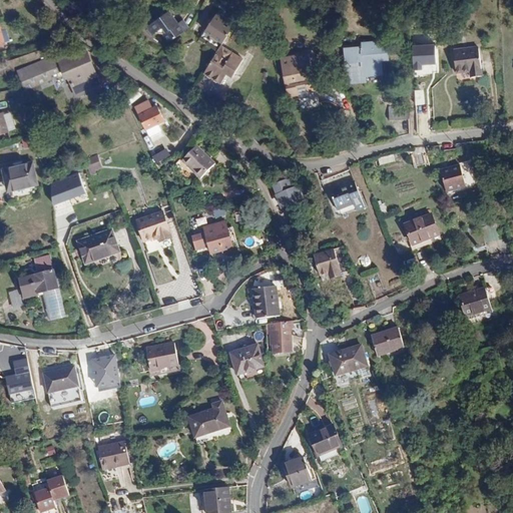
[(183,15),(178,19),(169,6),(146,22),(152,29),(156,27),(163,28),(169,36),(189,23),(183,15)]
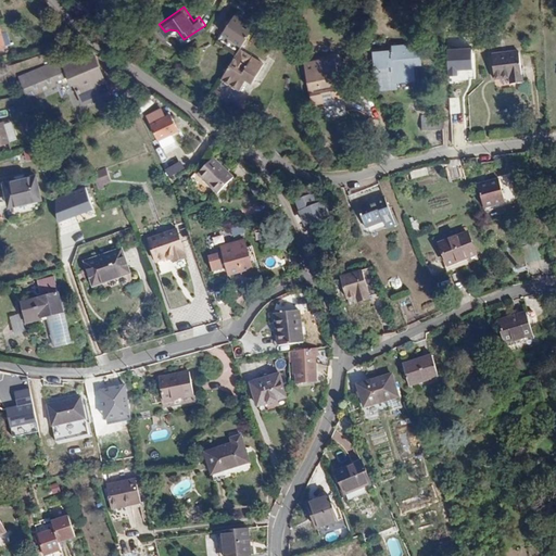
[(241,42),(253,26),(234,13),(223,29),(241,42)]
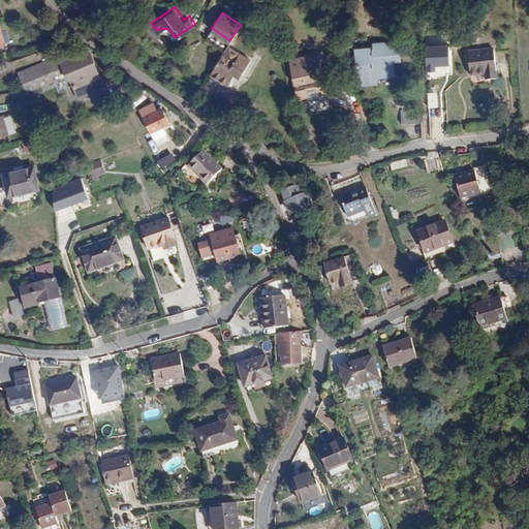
[(0,45),(9,43),(5,30),(0,32),(0,30),(0,45)]
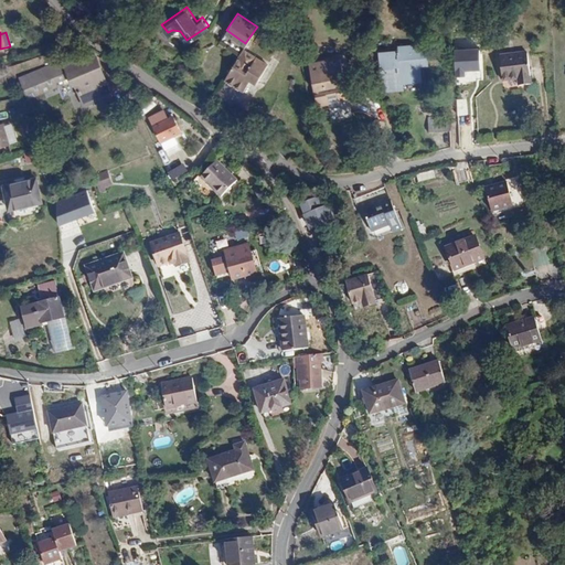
[(429,57),(428,45),(397,48),(397,51),(380,53),(382,70),(384,88),(401,86),(401,84),(422,82),(419,66),(427,65),(426,57),(429,57)]
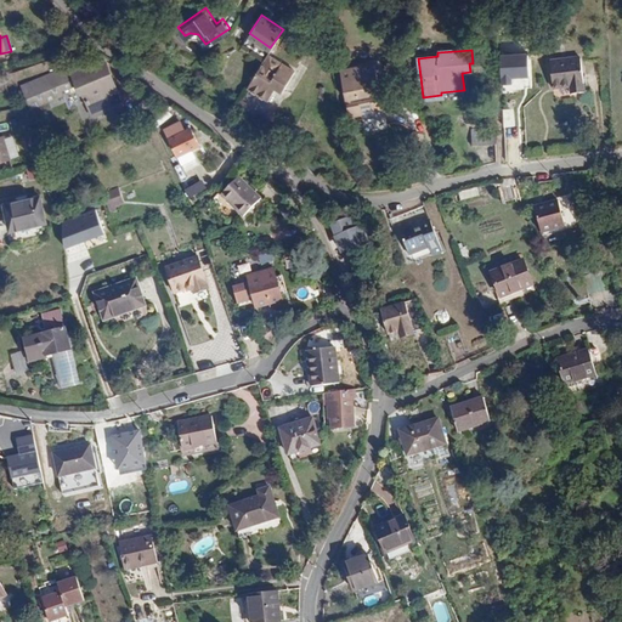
[(281,86),(294,68),(269,51),(246,82),(265,96),(276,82),(281,86)]
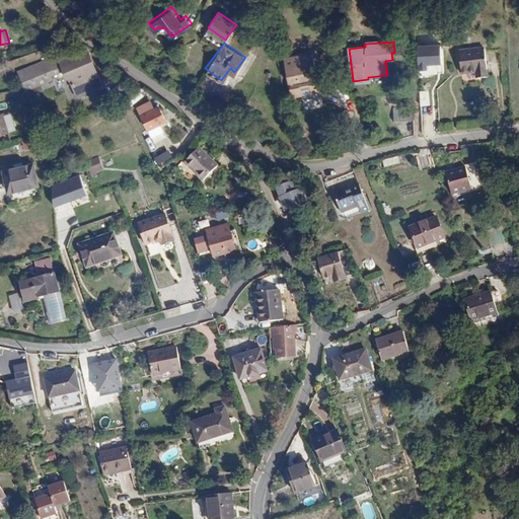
[(435,64),(443,64),(442,44),(419,44),(420,74),(436,74),(435,64)]
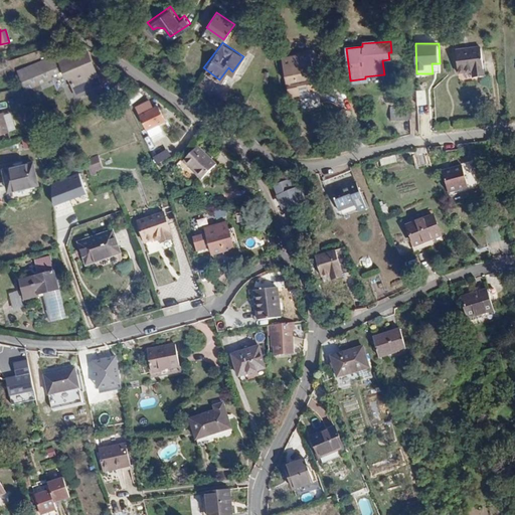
[(484,77),(480,48),(455,51),(458,74),(472,72),(473,78),(484,77)]
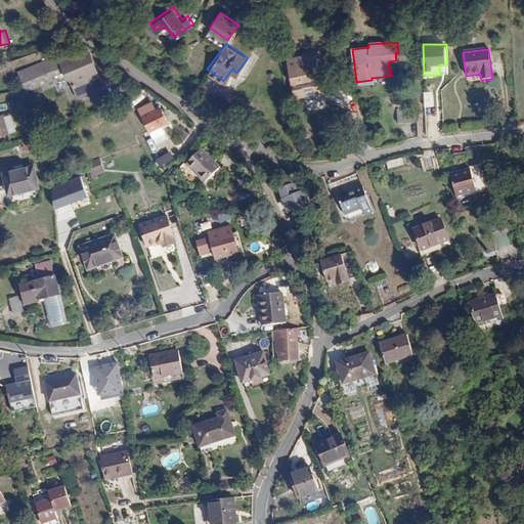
[(78,98),(92,92),(94,94),(101,91),(99,86),(101,85),(97,75),(95,76),(91,67),(93,66),(88,53),(75,59),(74,55),(67,58),(64,53),(19,72),(27,90),(53,80),(51,76),(63,71),(68,79),(72,78),(75,84),(73,86),(78,98)]
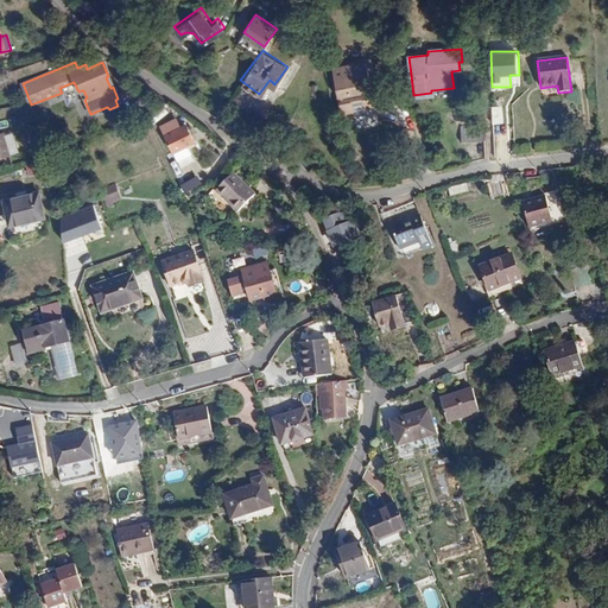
[(349,119),(372,115),(371,105),(374,103),(372,90),(366,92),(362,71),(329,76),(337,121),(349,119)]
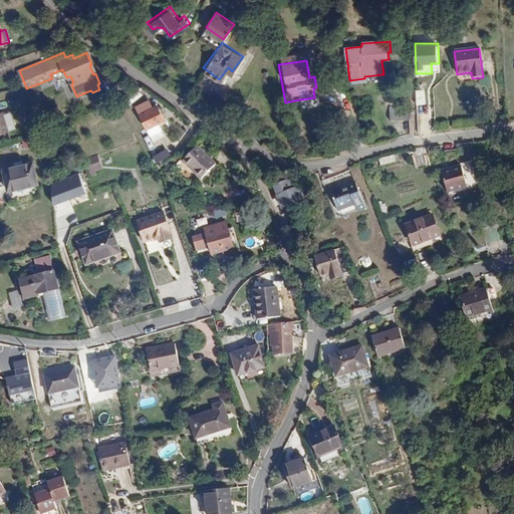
[(317,112),(314,97),(295,100),(298,116),(317,112)]
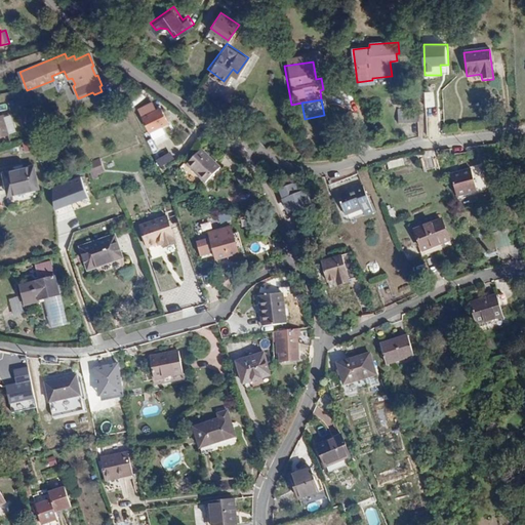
[(138,110),(143,118),(154,140),(163,136),(159,128),(165,124),(163,120),(165,119),(160,109),(156,111),(152,103),(138,110)]
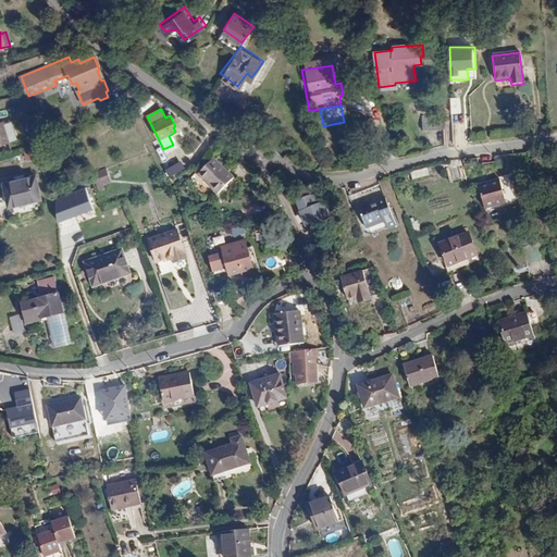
[(444,128),(443,115),(422,116),(423,131),(444,128)]
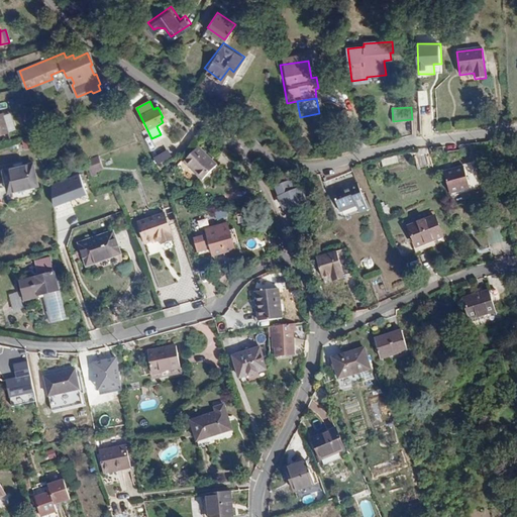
[(3,114),(0,114),(0,136),(9,133),(3,114)]
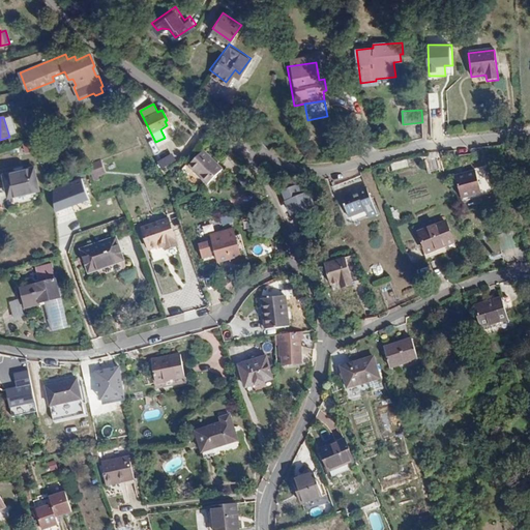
[(190,153),(198,142),(192,137),(183,148),(190,153)]
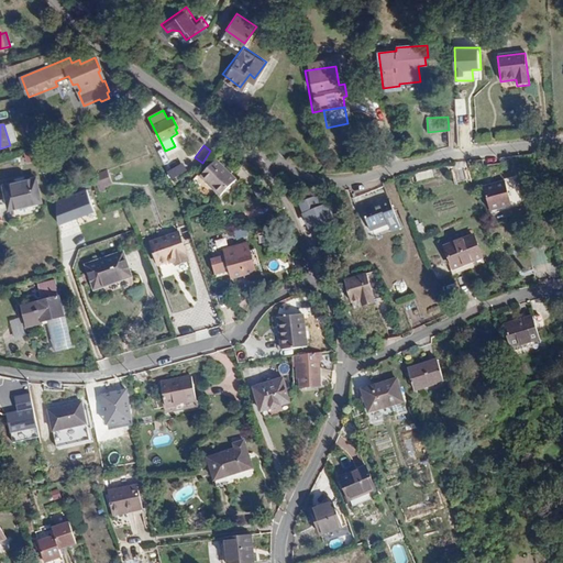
[(36,159),(34,151),(24,153),(26,162),(36,159)]
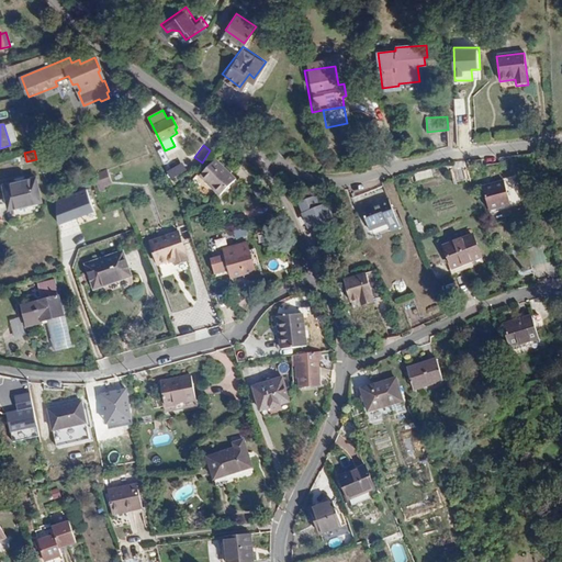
[(236,180),(215,160),(200,177),(220,197),(236,180)]
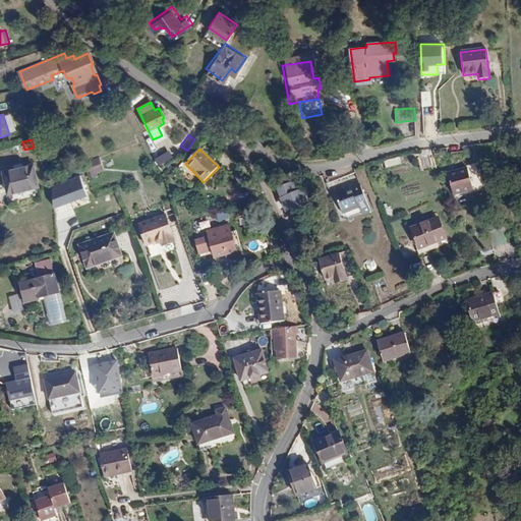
[(169,150),(155,159),(159,167),(174,158),(169,150)]
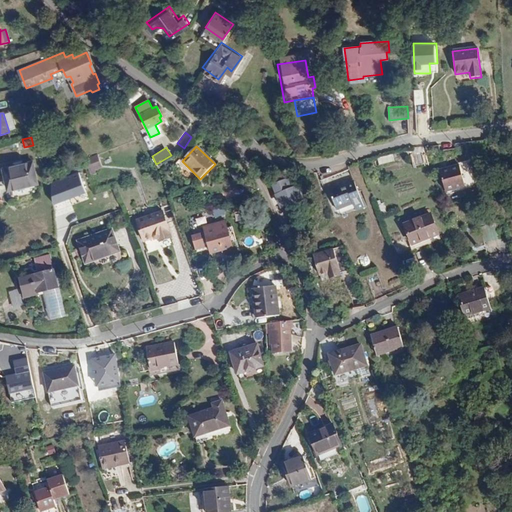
[(413,166),(429,163),(427,153),(410,157),(413,166)]
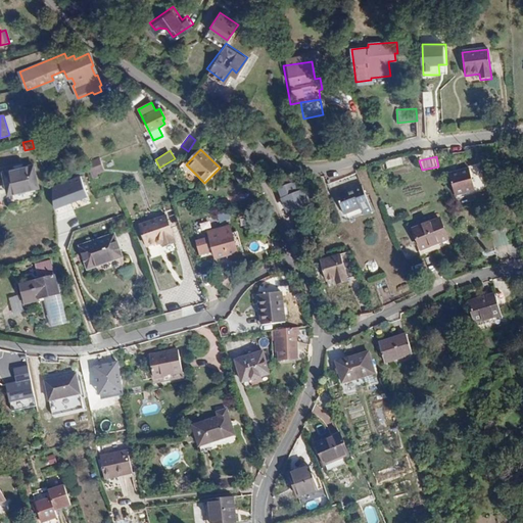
[(104,172),(98,158),(87,162),(92,176),(104,172)]
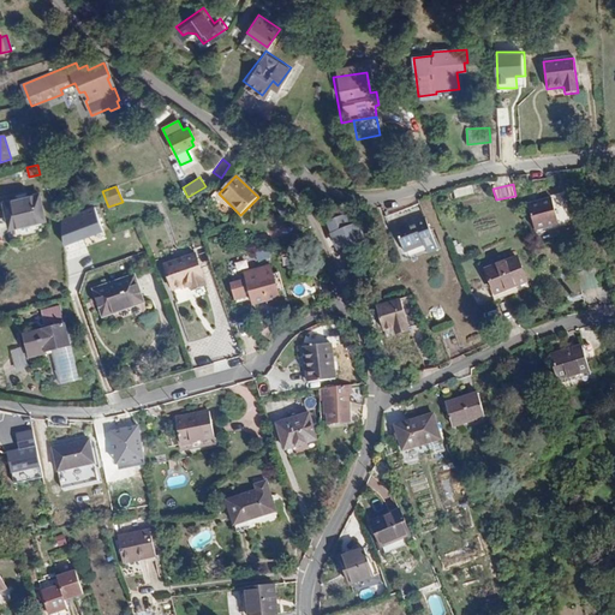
[(46,221),(40,193),(3,203),(10,230),(46,221)]
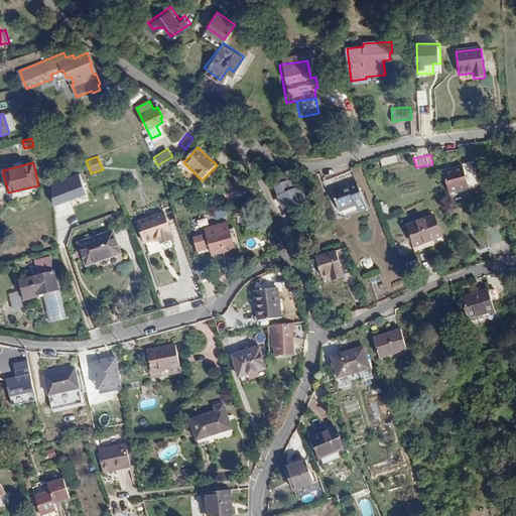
[(468,188),(463,166),(442,171),(448,194),(468,188)]
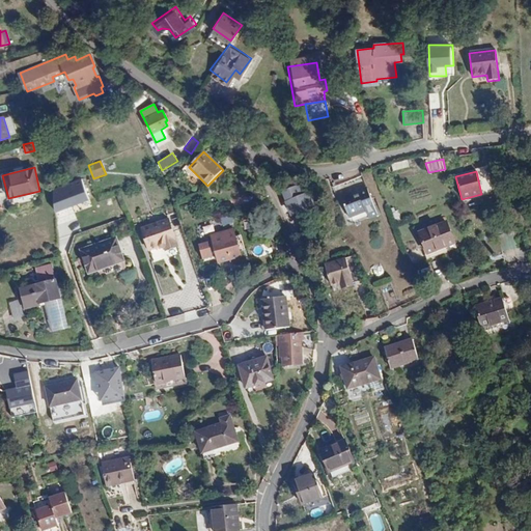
[(89,199),(82,179),(50,192),(57,212),(89,199)]
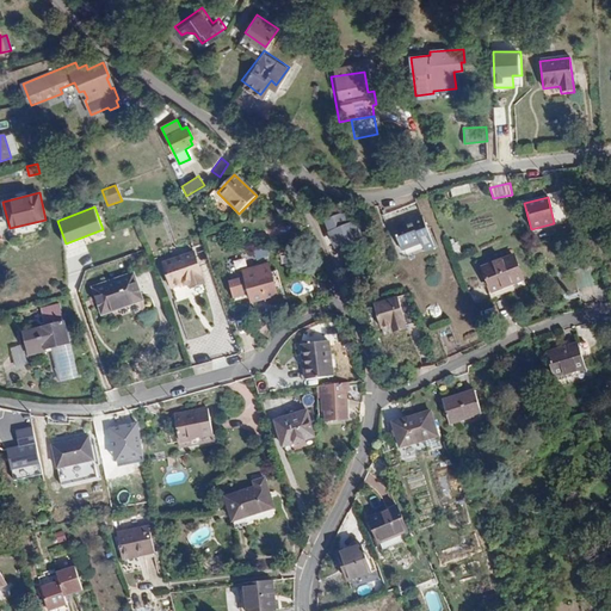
[(357,221),(352,209),(339,215),(337,209),(326,213),(328,220),(323,221),(328,232),(357,221)]
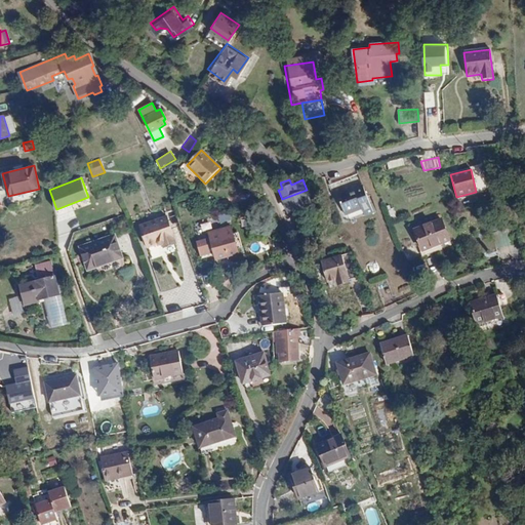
[(372,212),(362,187),(355,190),(355,191),(349,194),(348,191),(337,195),(345,215),(362,209),(365,215),(372,212)]
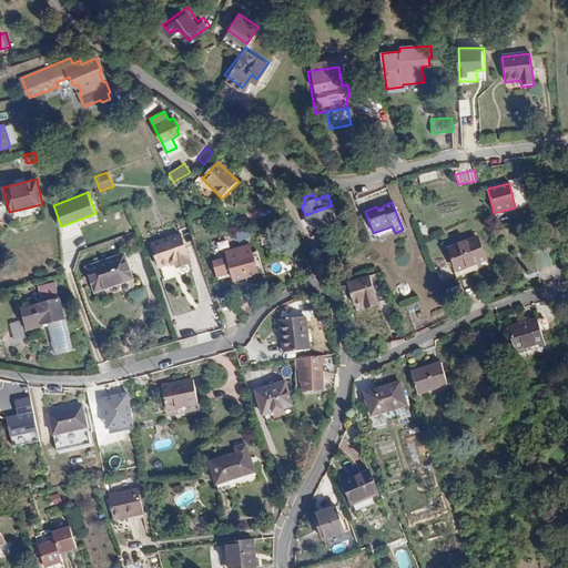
[(249,237),(247,231),(240,233),(242,241),(249,237)]
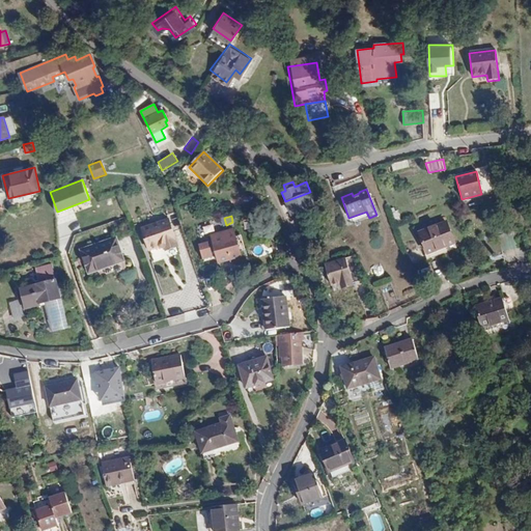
[(454,244),(446,222),(419,232),(427,254),(454,244)]
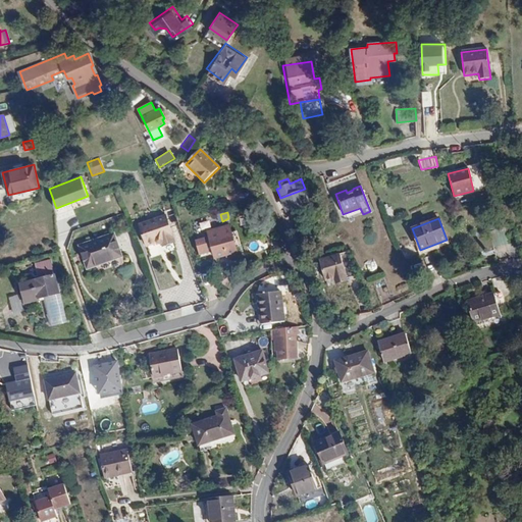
[(174,246),(175,250),(177,249),(168,224),(167,225),(174,246)]
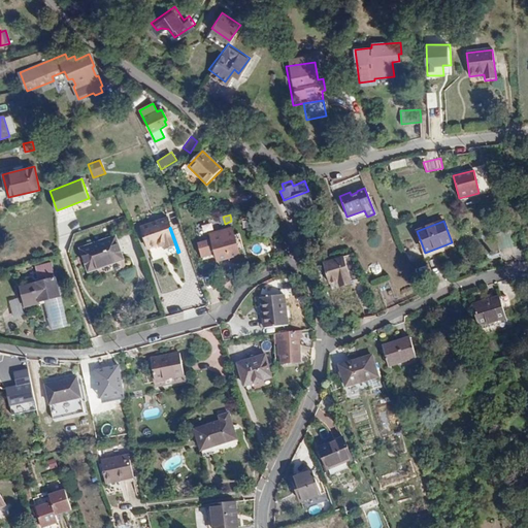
[(169,228),(155,233),(142,237),(151,258),(160,255),(163,256),(166,255),(167,256),(177,253),(176,249),(169,228)]
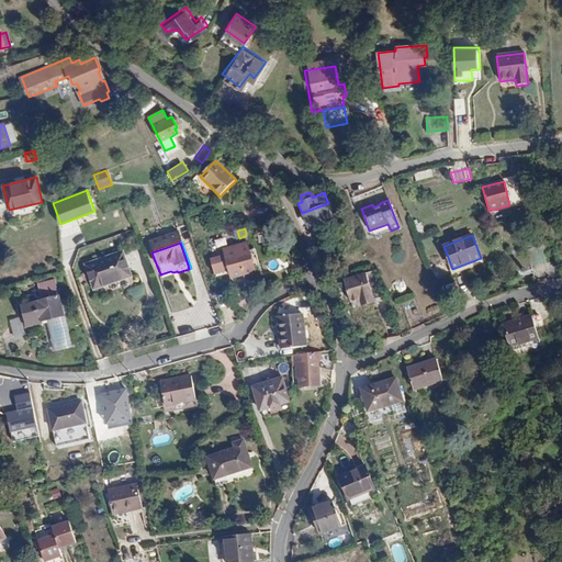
[(255,274),(246,246),(223,253),(224,257),(210,261),(215,278),(228,274),(231,282),(255,274)]
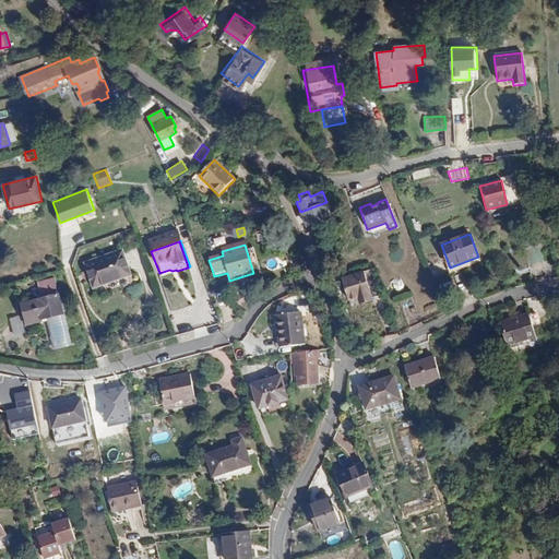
[(93,288),(100,286),(129,276),(120,251),(92,261),(84,263),(93,288)]
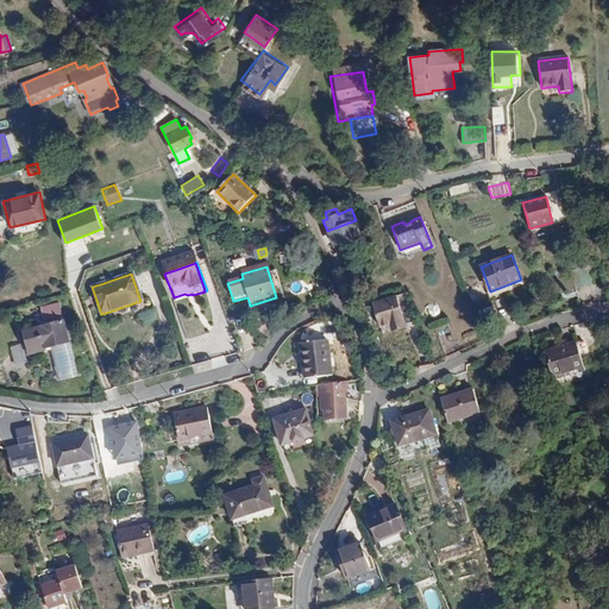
[(131,274),(140,301),(142,300),(132,274),(131,274)]
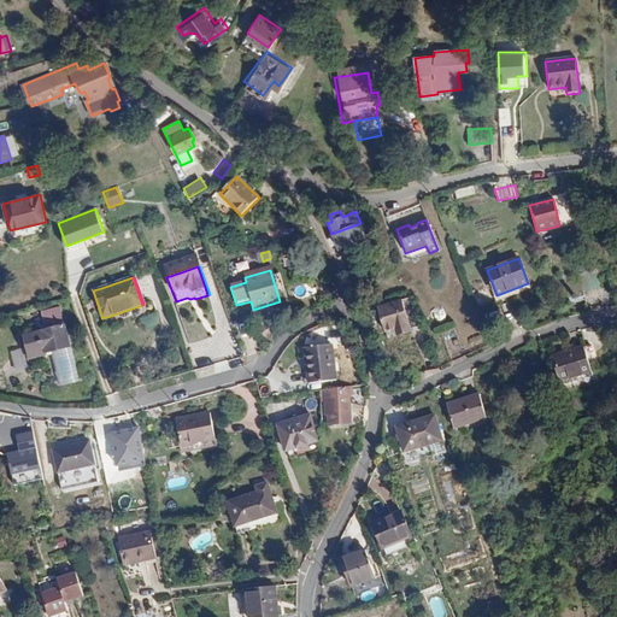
[(598,294),(595,285),(581,287),(583,297),(598,294)]
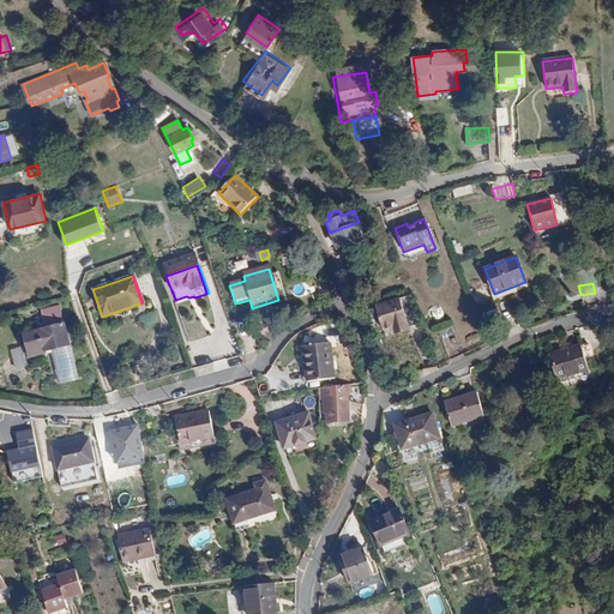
[(485,287),(471,293),(476,304),(489,299),(485,287)]
